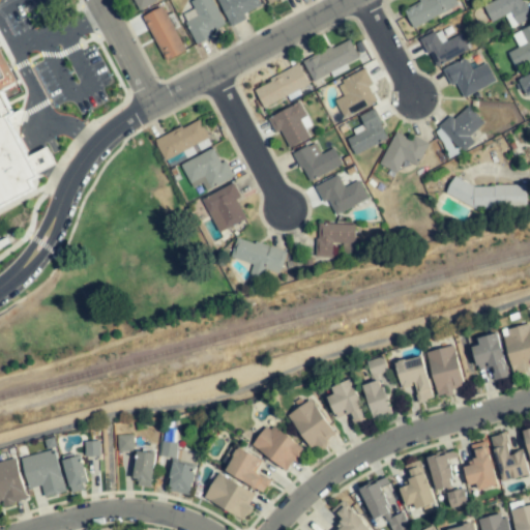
[(131,0),(137,10),(156,1),(155,0),(131,0)]
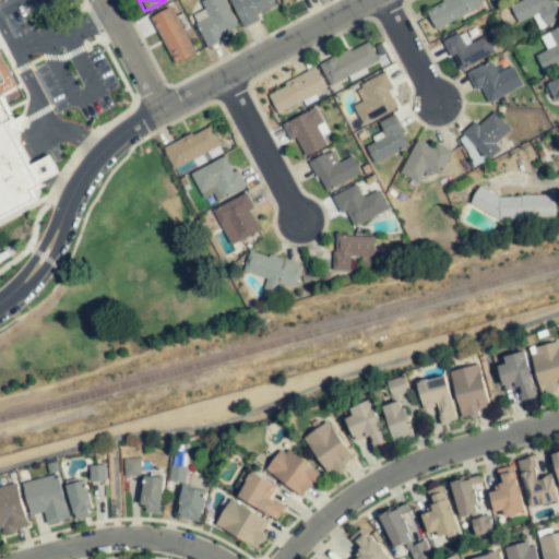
[(202,0),(200,1),(206,19),(195,23),(205,48),(225,40),(222,32),(235,26),(224,0),(202,0)]
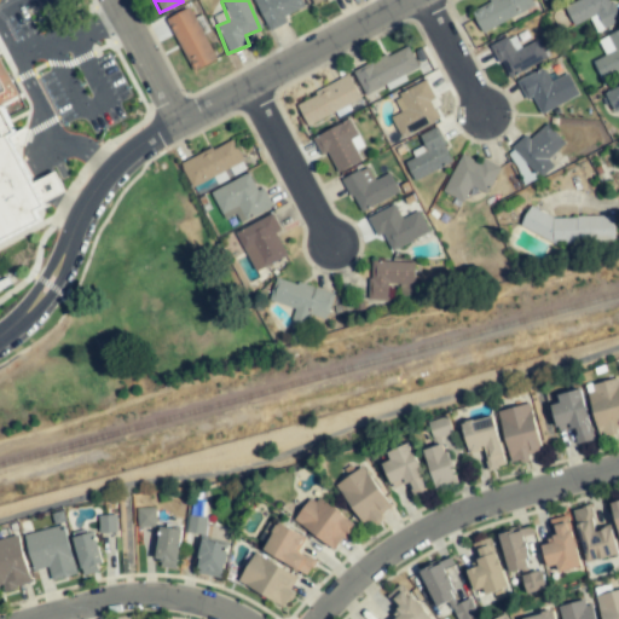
[(284,16),(302,7),(299,0),(253,0),(267,30),(287,23),(284,16)]
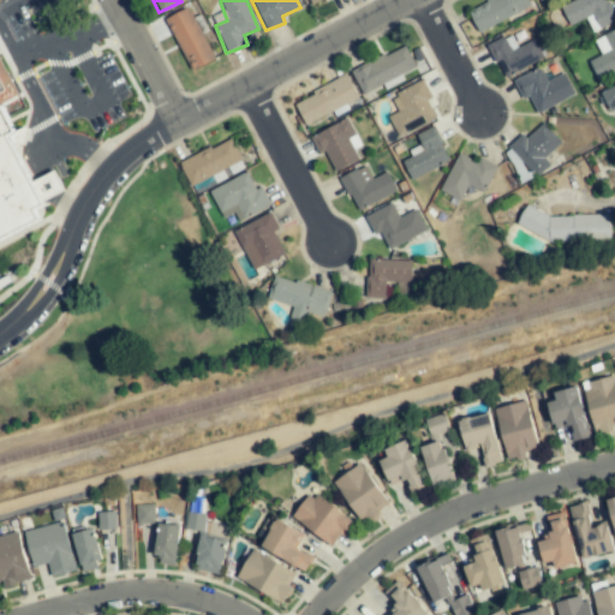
[(477,31),(530,6),(526,0),(487,0),(466,10),(477,31)]
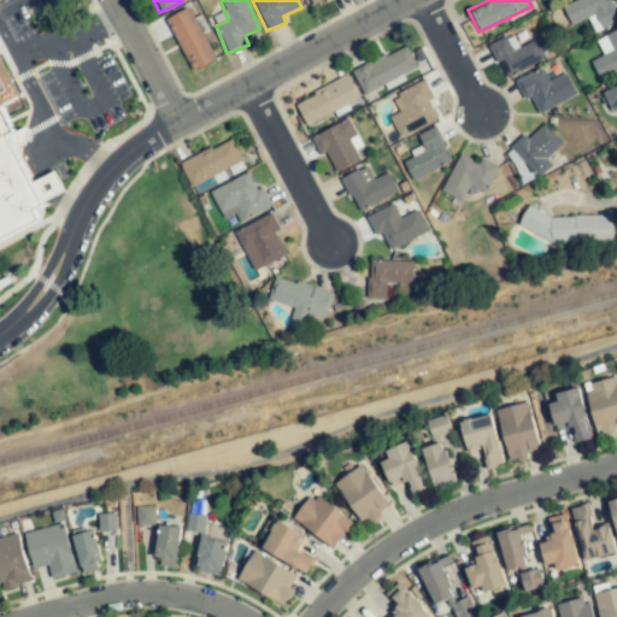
[(576,0),(563,6),(571,25),(587,18),(594,33),(616,22),(616,21),(607,0),(576,0)]
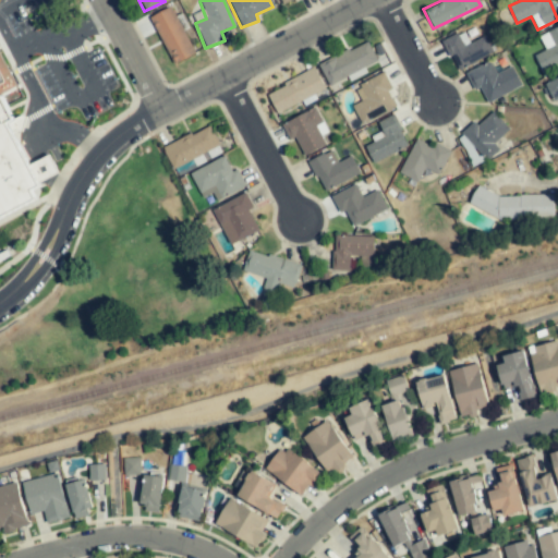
[(173,64),(194,55),(171,7),(150,17),(173,64)]
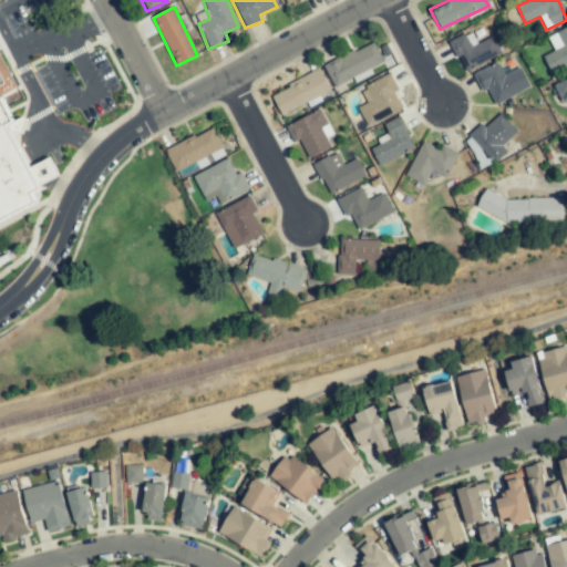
[(554,51),(543,55),(550,73),(566,65),(566,28),(547,37),(554,51)]
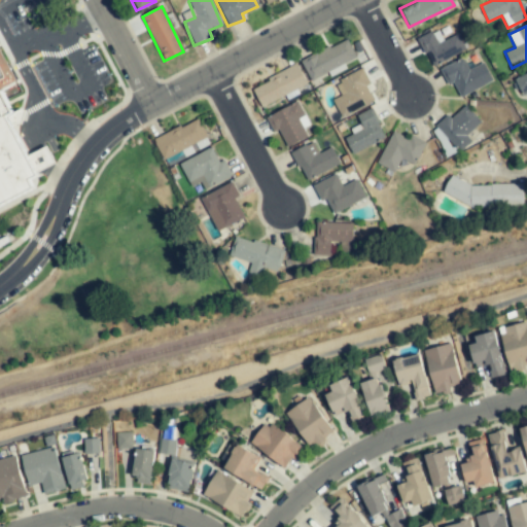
[(418,39),(430,66),(464,49),(457,34),(443,41),(438,30),(418,39)]
